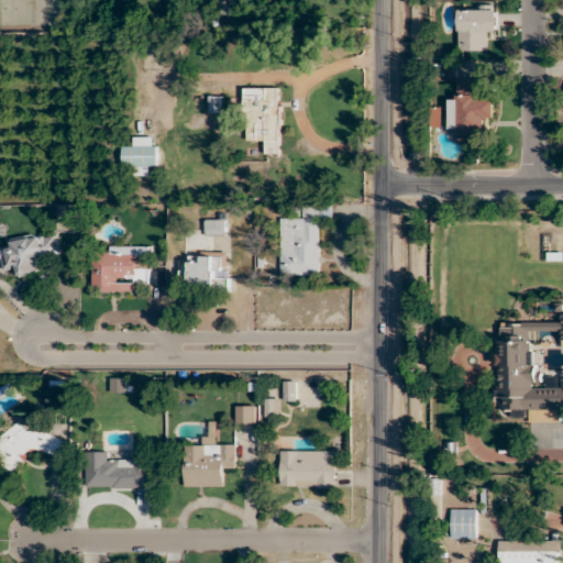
[(233,0),(220,0),(220,14),(233,14),(233,0)]
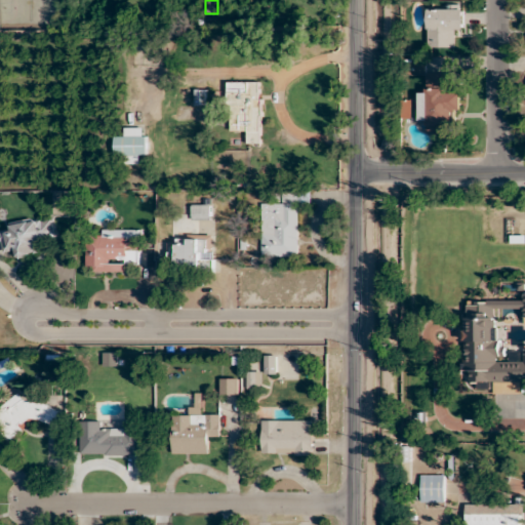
[(454,48),(455,29),(465,29),(465,9),(428,9),(428,48),(454,48)]
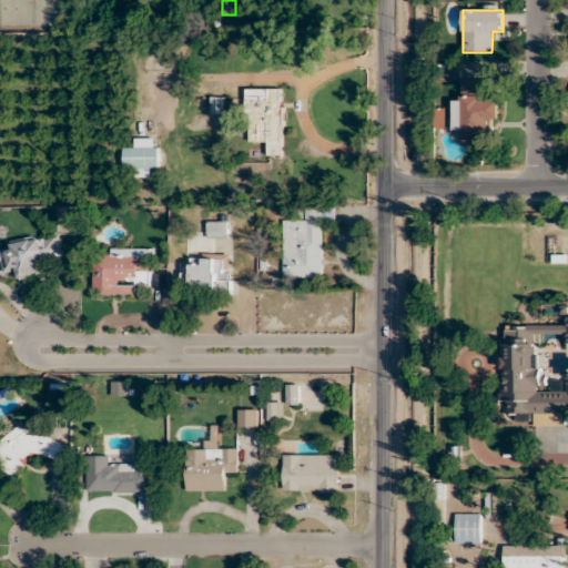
[(453,135),(463,135),(463,146),(487,146),(487,122),(498,122),(498,101),(484,101),(484,80),(463,80),(463,100),(453,101),(453,135)]
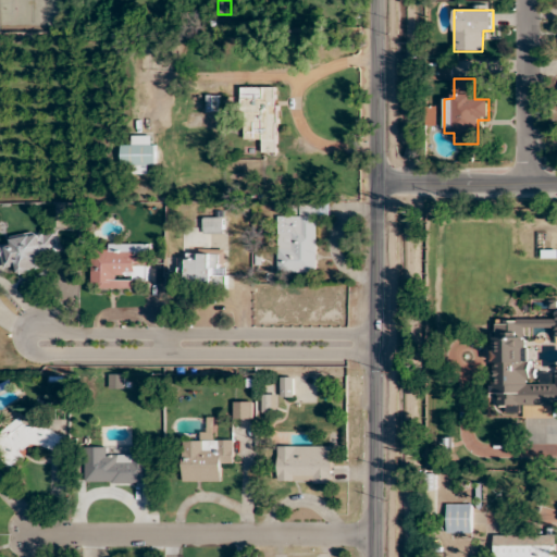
[(277,87),(243,87),(243,139),(263,140),(263,153),(277,153),(277,87)]
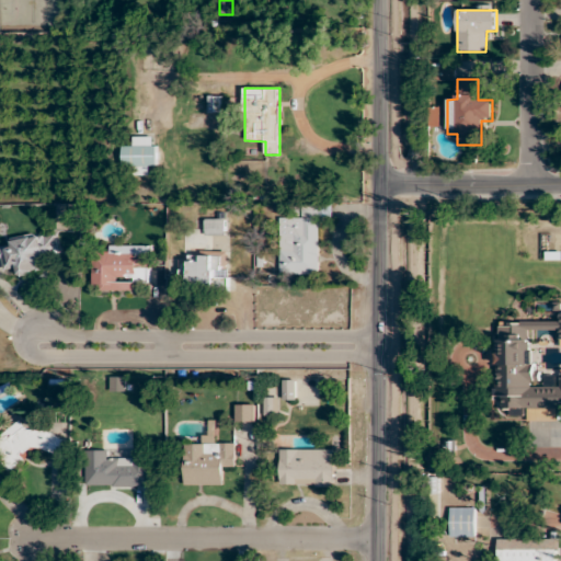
[(221,98),(208,98),(208,111),(221,111),(221,98)]
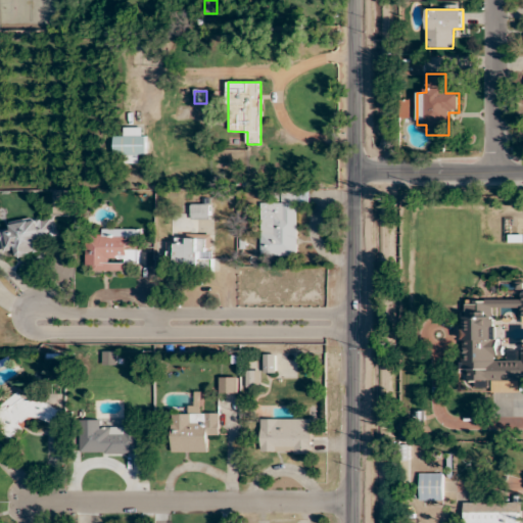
[(115,137),(115,163),(145,163),(145,128),(125,128),(125,137),(115,137)]
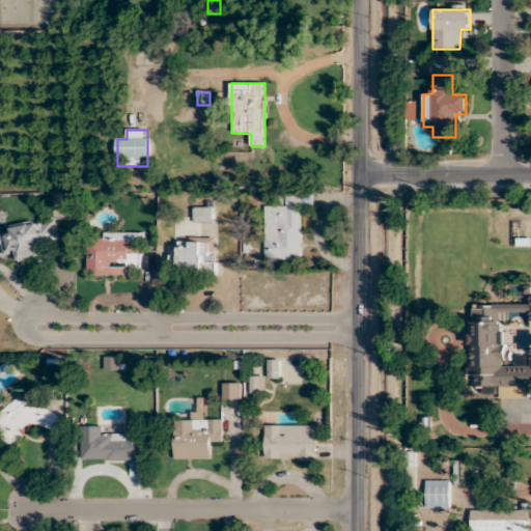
[(302,205),(313,206),(313,194),(289,193),(289,205),(264,205),(264,259),(302,259),(302,205)]
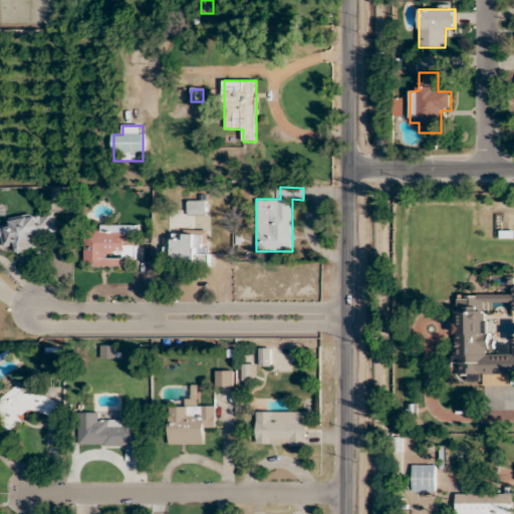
[(188,215),(205,215),(205,201),(188,201),(188,215)]
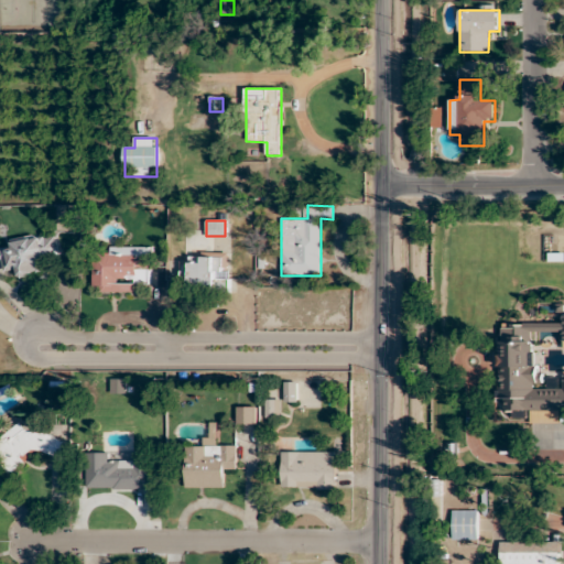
[(0,242),(0,257),(2,272),(17,270),(18,278),(50,272),(47,258),(60,256),(56,234),(0,242)]
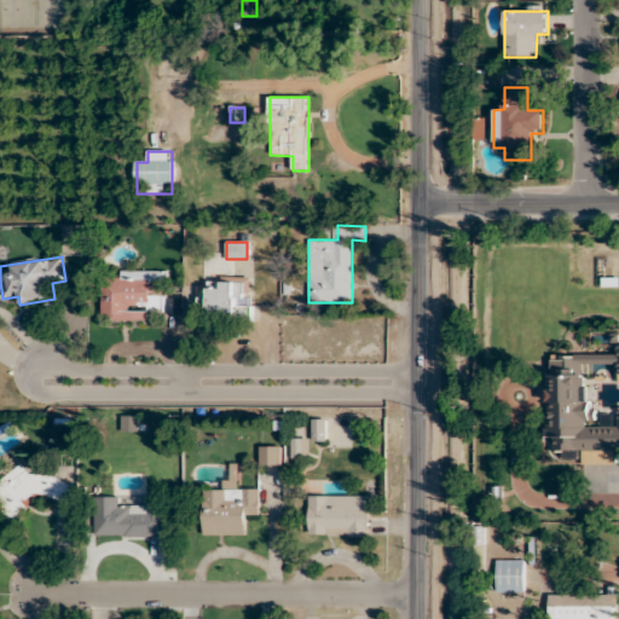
[(131,320),(131,305),(166,305),(166,272),(114,271),(114,279),(102,279),(102,320),(131,320)]
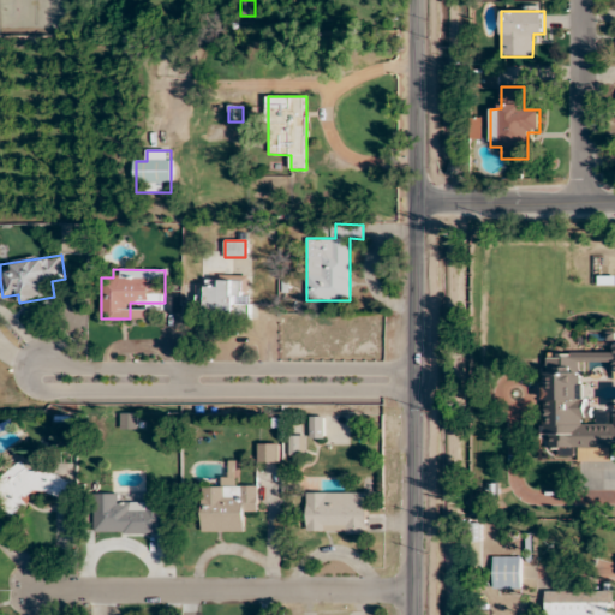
[(250,276),(219,276),(219,287),(197,287),(197,302),(208,302),(208,317),(250,317),(250,276)]
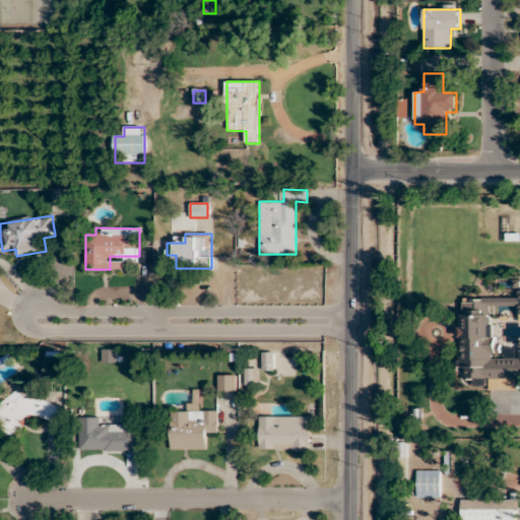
[(459,313),(458,378),(519,379),(519,349),(519,350),(519,359),(494,359),(495,304),(475,304),(475,314),(459,313)]
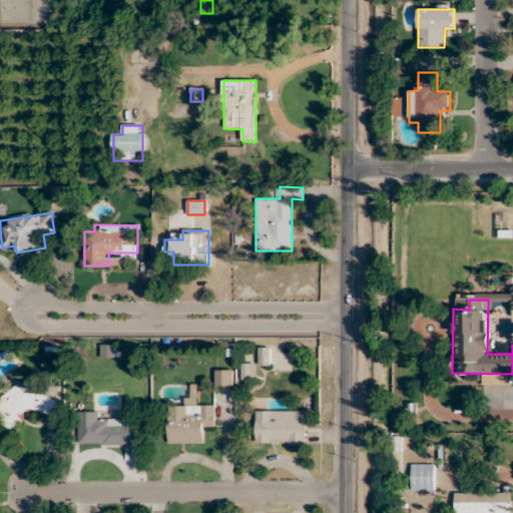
[(232,370),(215,370),(215,386),(232,386),(232,370)]
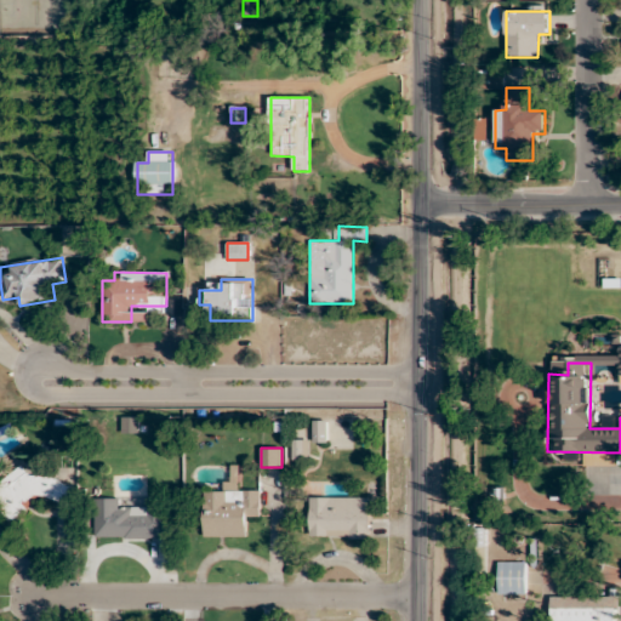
[(0,499),(0,512),(23,520),(32,494),(70,506),(77,486),(11,466),(0,499)]
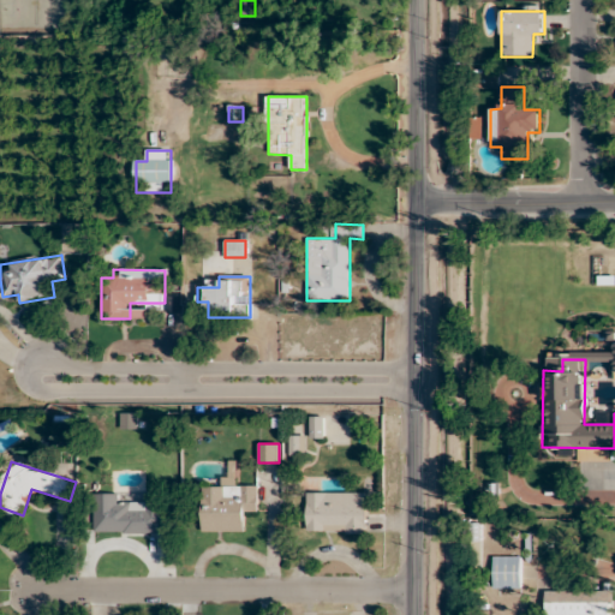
[(202,532),(245,532),(245,508),(258,508),(258,487),(202,487),(202,532)]
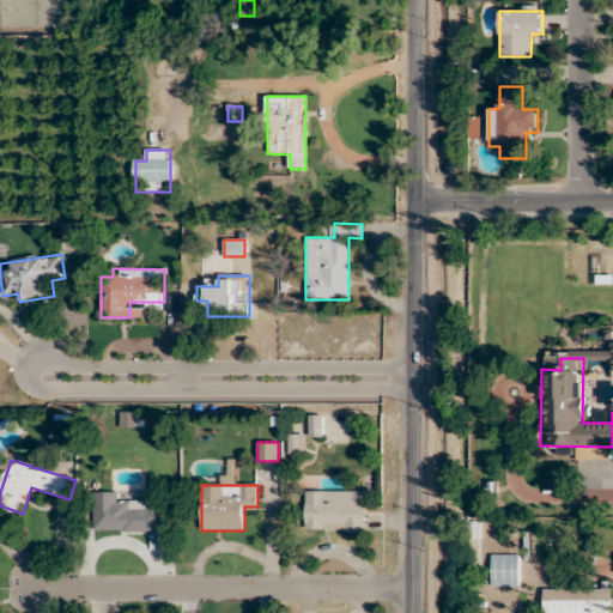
[(305,532),(366,532),(366,491),(305,491),(305,532)]
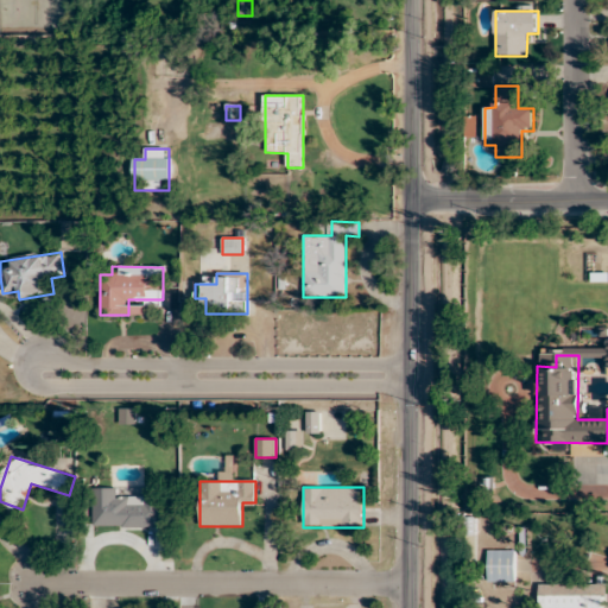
[(93,529),(162,529),(162,488),(138,488),(138,498),(119,498),(119,488),(93,488),(93,529)]
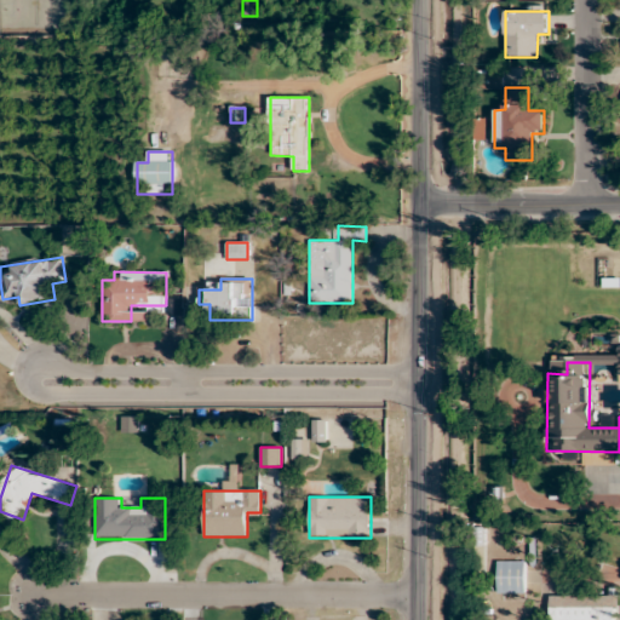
[(497,562),(497,595),(524,595),(524,562),(497,562)]
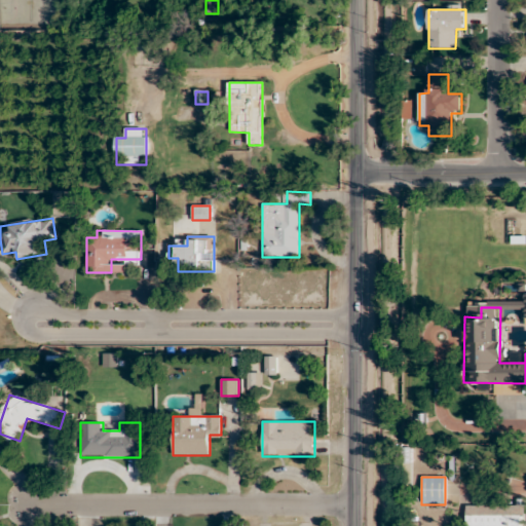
[(466,525),(523,525),(523,505),(466,505),(466,525)]
